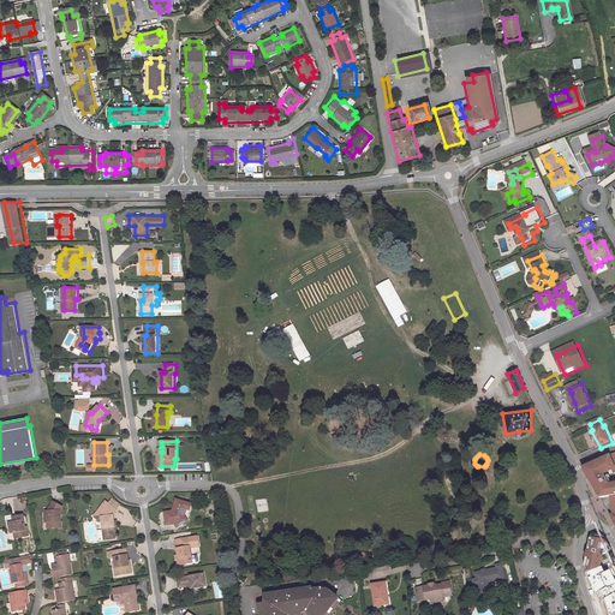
[(614,455),(586,470),(590,476),(598,490),(603,500),(614,497),(614,485),(610,487),(609,484),(610,483),(608,478),(607,479),(605,476),(614,471),(614,455)]
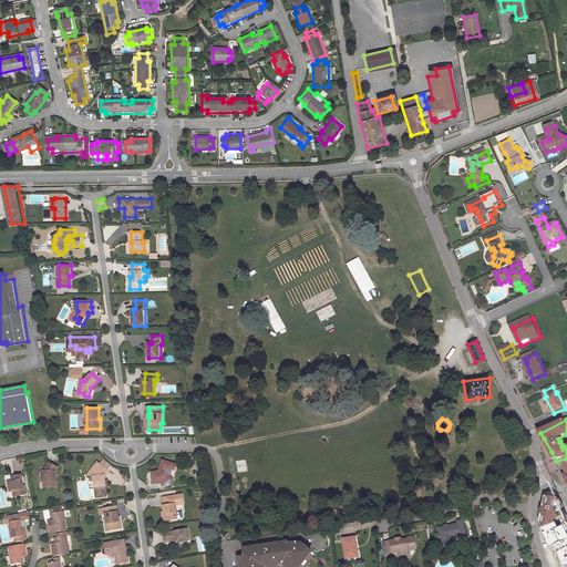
[(164,460),(161,470),(163,471),(162,473),(156,474),(156,476),(154,476),(155,483),(163,482),(165,485),(171,481),(168,476),(171,474),(173,467),(174,463),(164,460)]
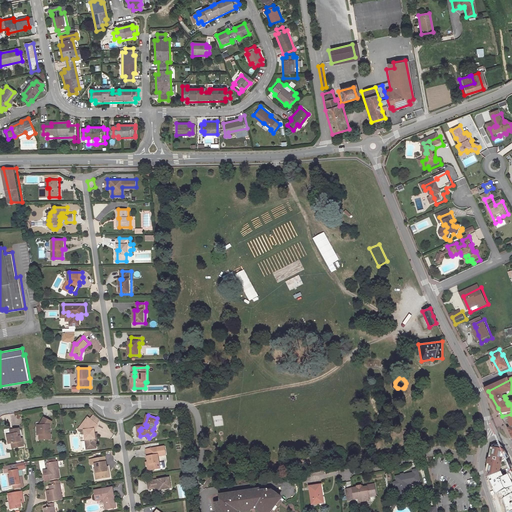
[(95,437),(94,433),(93,428),(97,423),(87,416),(78,428),(85,433),(85,439),(88,439),(89,448),(96,447),(96,443),(98,442),(97,437),(95,437)]
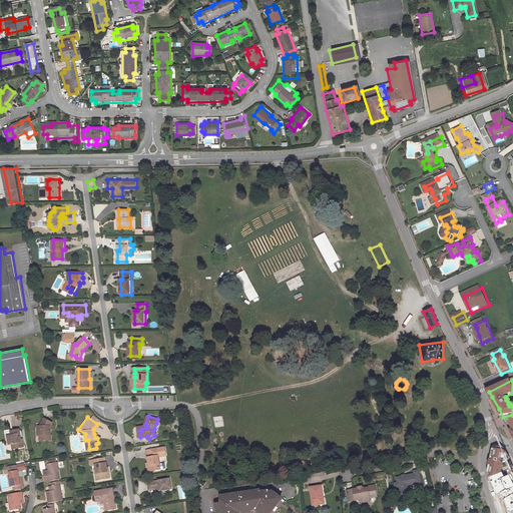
[(39,426),(38,426),(39,435),(39,440),(49,440),(48,435),(50,435),(50,431),(49,431),(49,429),(49,425),(51,422),(43,418),(39,425),(39,426)]
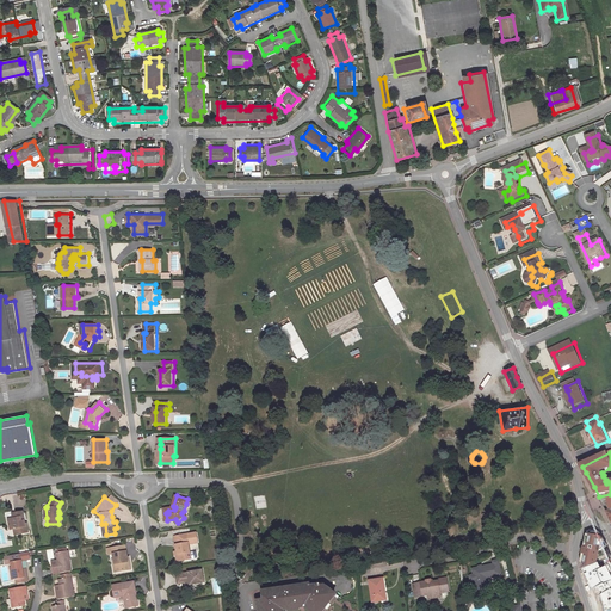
[(16,517),(13,517),(8,518),(10,529),(13,528),(14,535),(29,532),(26,523),(25,523),(23,511),(14,512),(16,517)]
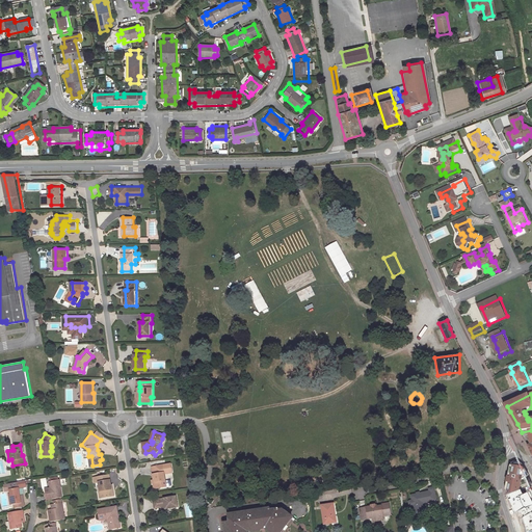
[(507,488),(508,497),(520,491),(522,481),(530,479),(529,476),(527,473),(525,470),(523,466),(522,463),(521,463),(520,462),(519,461),(517,461),(516,461),(514,461),(513,462),(513,463),(512,464),(511,466),(510,468),(507,488)]
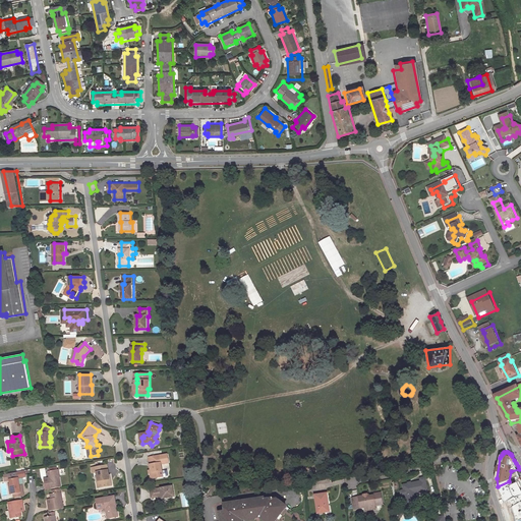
[(151,463),(152,469),(152,472),(153,478),(164,476),(162,464),(170,462),(169,453),(151,457),(151,463)]
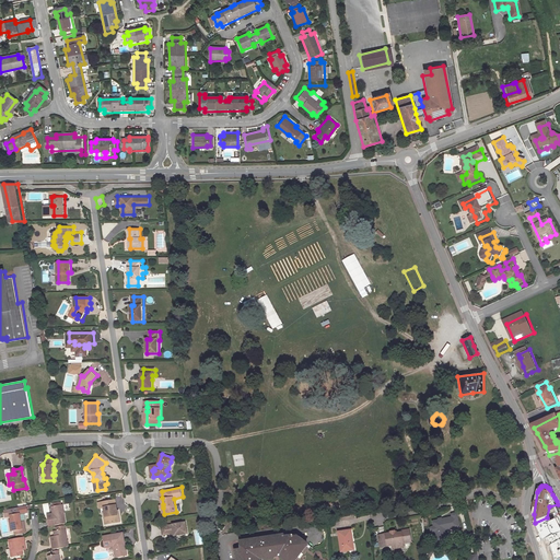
[(105,506),(105,512),(106,512),(107,516),(109,515),(111,522),(121,521),(120,514),(119,514),(116,499),(100,502),(101,508),(105,506)]
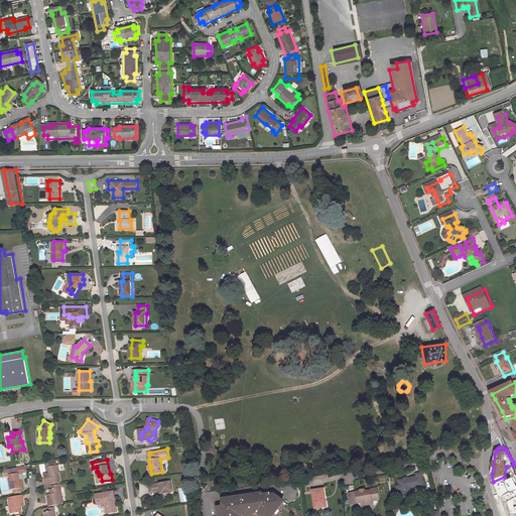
[(48,466),(49,472),(50,476),(44,477),(45,484),(61,482),(58,464),(48,466)]
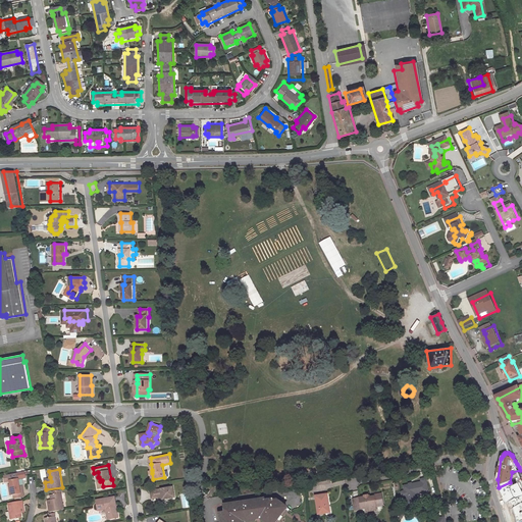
[(16,472),(3,475),(4,481),(9,481),(11,494),(13,494),(14,493),(15,498),(21,497),(20,492),(23,492),(22,487),(19,488),(19,485),(17,478),(16,472)]
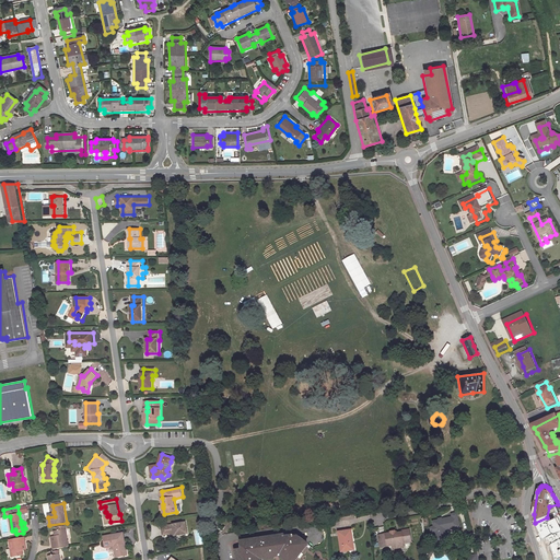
[(456,517),(436,521),(441,541),(450,539),(447,531),(462,528),(463,527),(461,514),(459,513),(456,514),(455,515),(456,517)]
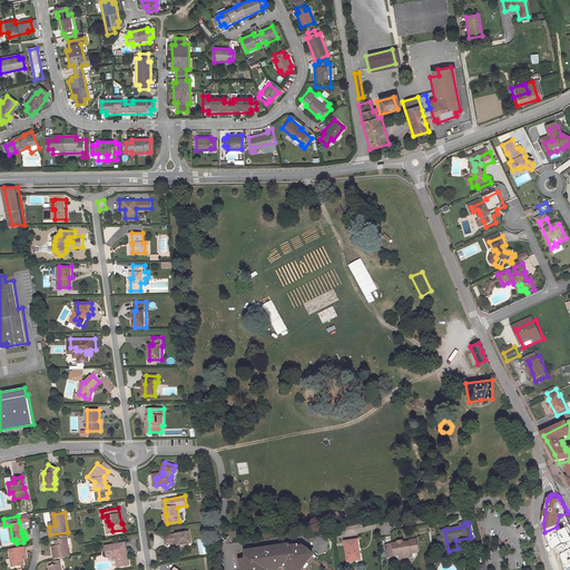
[(559,563),(569,562),(569,528),(563,530),(562,524),(557,527),(544,532),(547,539),(548,539),(551,551),(559,550),(559,563)]
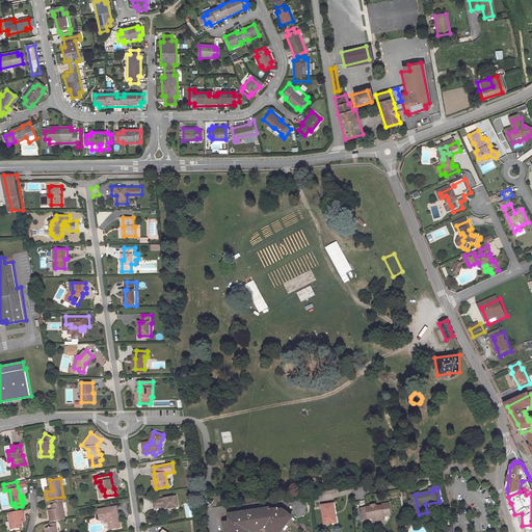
[(154,508),(161,507),(164,507),(165,509),(179,507),(177,496),(152,500),(154,508)]
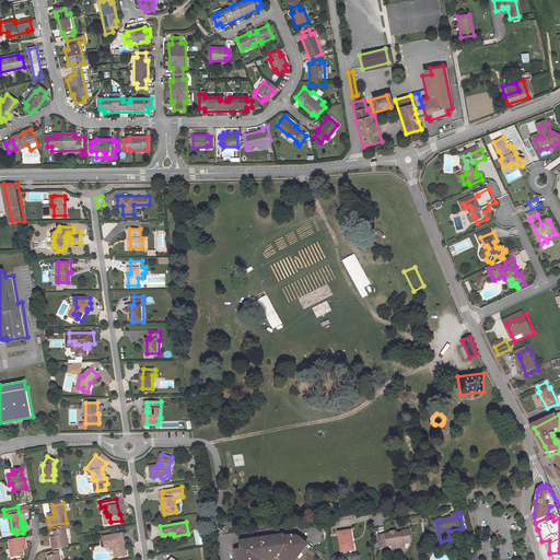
[(55,540),(50,540),(53,549),(68,546),(65,524),(58,525),(58,528),(56,528),(56,529),(54,531),(54,535),(55,540)]
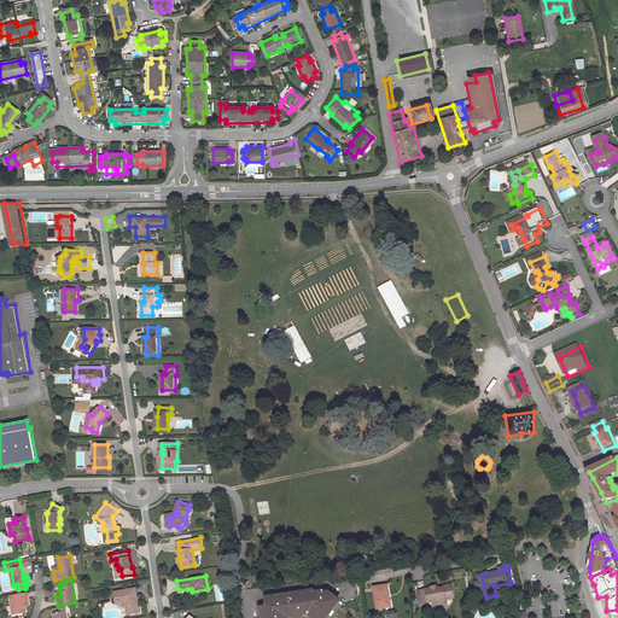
[(389,595),(392,595),(391,586),(377,587),(380,608),(391,607),(389,595)]
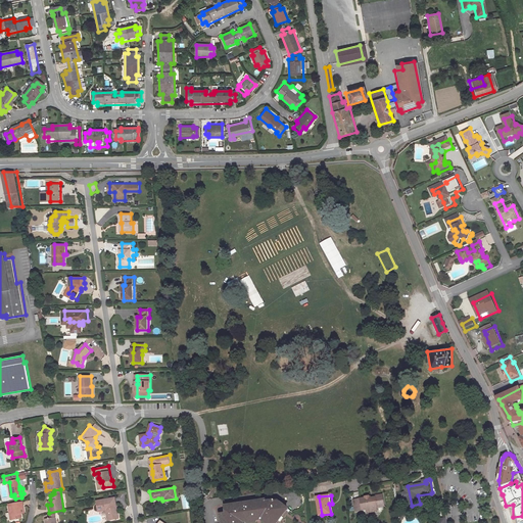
[(96,510),(106,508),(109,508),(110,513),(107,513),(108,518),(119,516),(115,496),(95,500),(96,510)]
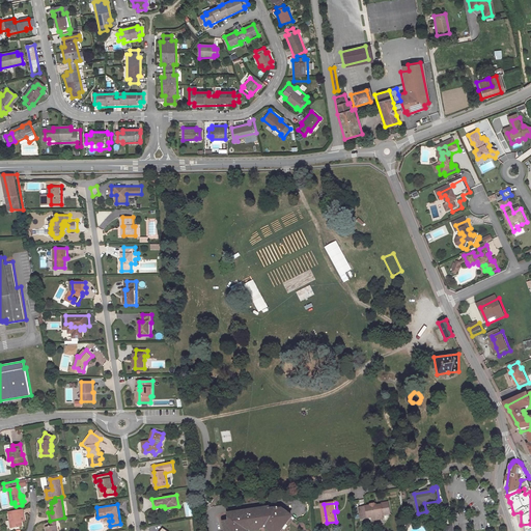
[(374,508),(373,507),(364,508),(366,520),(375,518),(376,522),(388,520),(387,516),(393,515),(392,504),(385,505),(386,506),(374,508)]
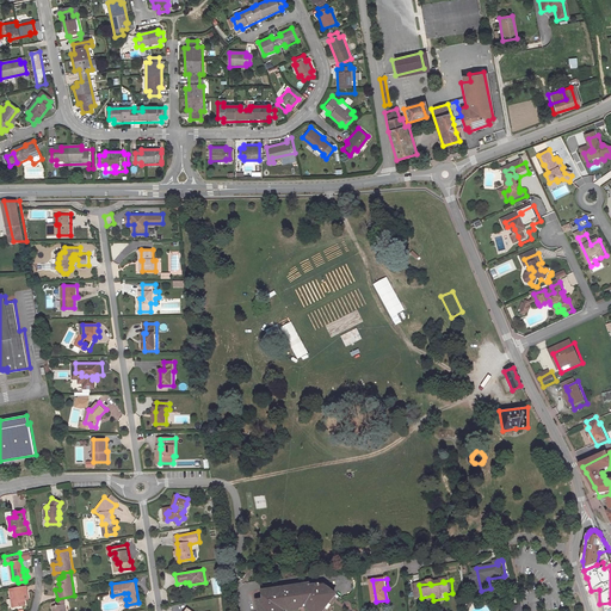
[(287,610),(288,610),(291,610),(292,610),(294,610),(302,610),(303,608),(308,606),(312,610),(310,610),(325,610),(339,594),(327,586),(326,582),(265,591),(266,599),(260,599),(261,609),(263,609),(263,610),(287,610)]
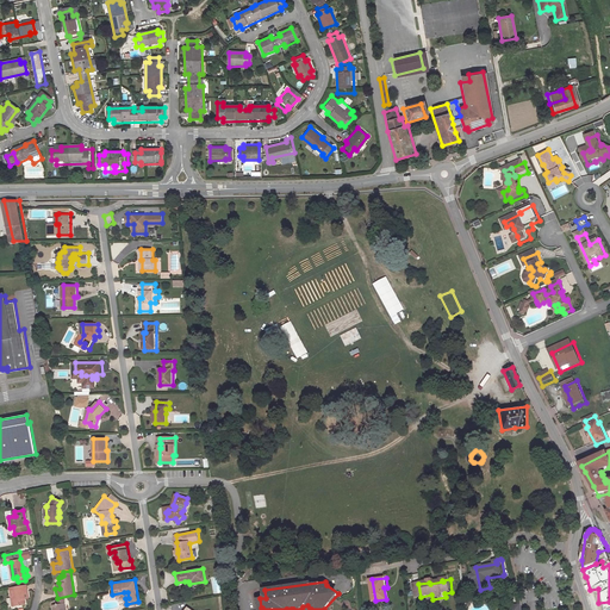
[(25,603),(24,597),(23,592),(27,591),(26,583),(8,586),(12,605),(25,603)]
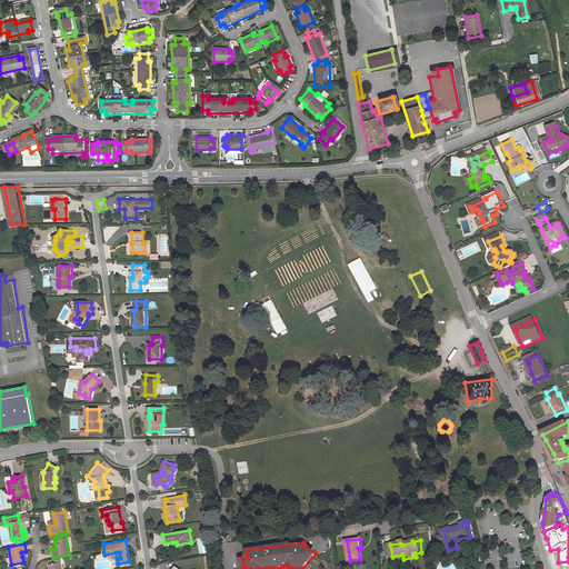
[(61,568),(60,558),(49,560),(50,568),(61,568)]
